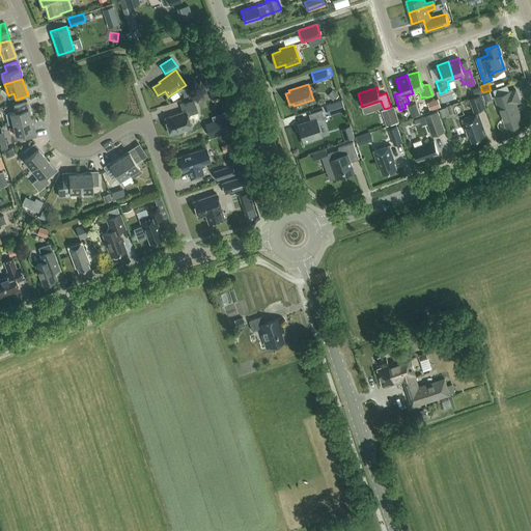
[(479,87),(473,89),(475,95),(481,93),(479,87)]
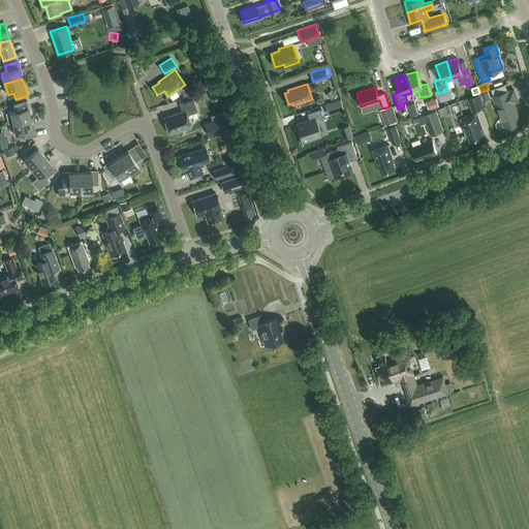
[(215,89),(209,91),(216,111),(222,109),(215,89)]
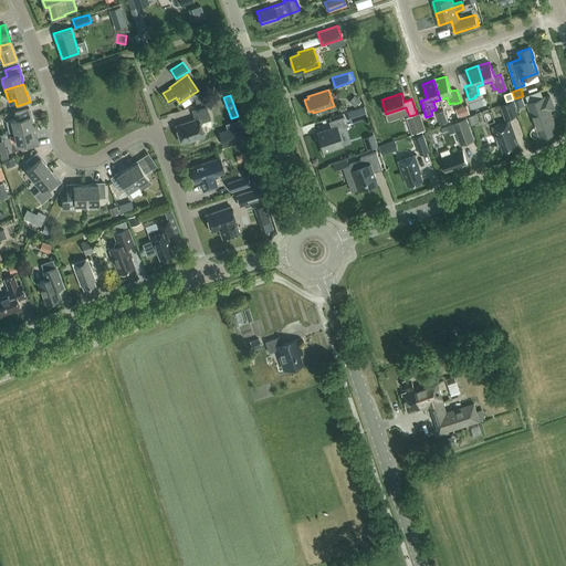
[(541,137),(556,130),(551,117),(552,117),(549,109),(554,108),(549,95),(544,97),(544,96),(527,103),(532,116),(533,116),(541,137)]
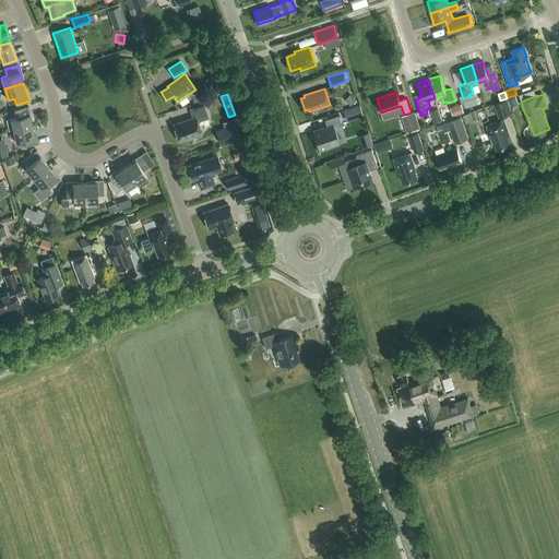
[(515,97),(509,99),(511,106),(519,104),(515,97)]
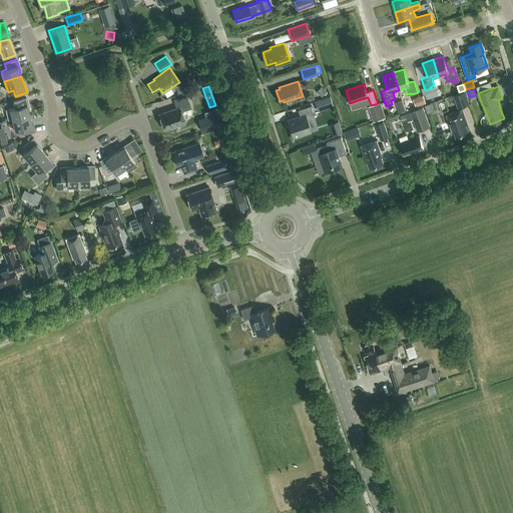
[(453,95),(458,108),(470,103),(465,91),(453,95)]
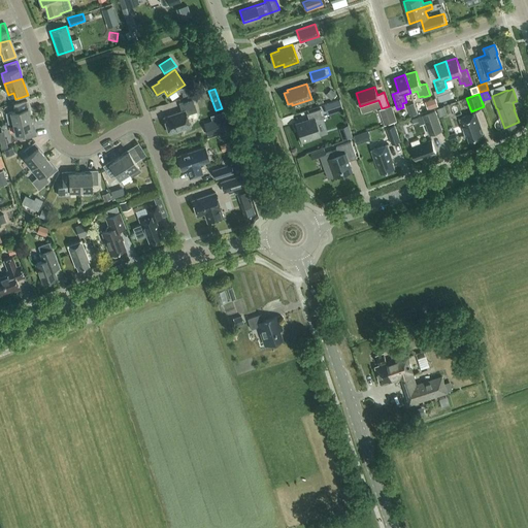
[(182,111),(164,117),(169,133),(190,126),(187,118),(189,113),(197,111),(192,98),(178,102),(182,111)]
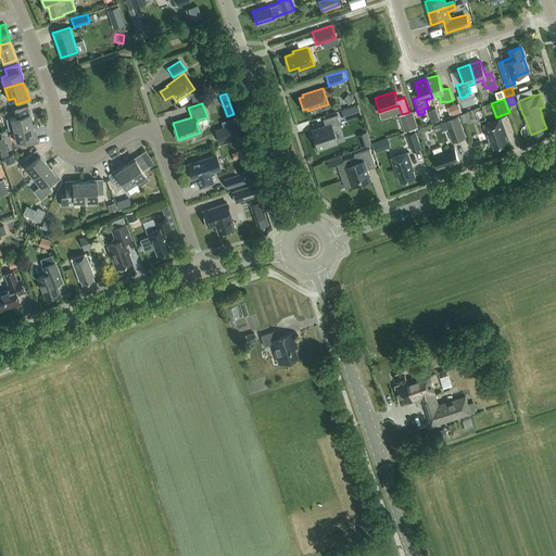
[(458,103),(447,106),(451,115),(462,112),(458,103)]
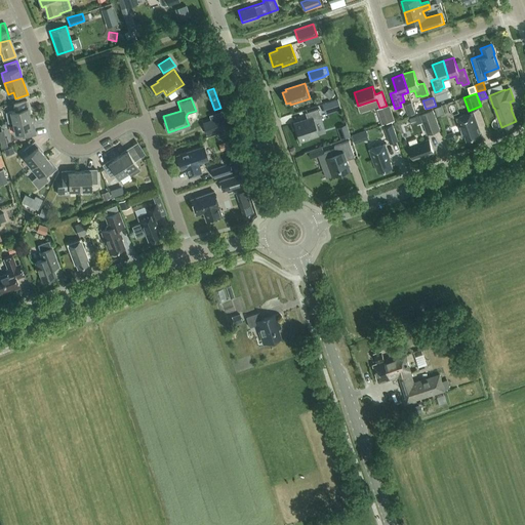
[(15,110),(10,111),(5,112),(8,122),(12,121),(12,122),(30,118),(28,109),(29,109),(27,99),(13,104),(15,110)]
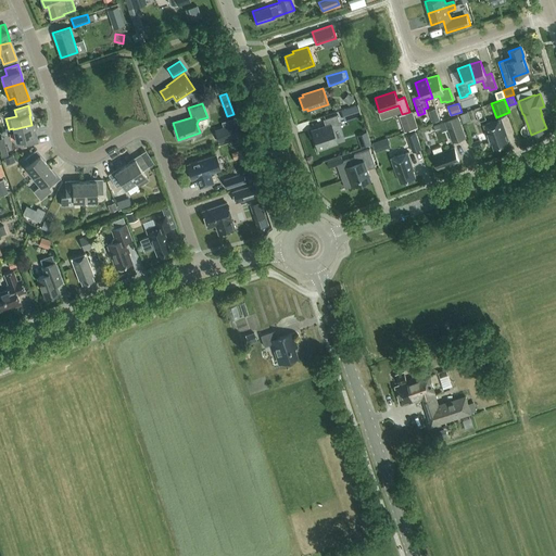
[(432,123),(440,121),(436,109),(428,111),(432,123)]
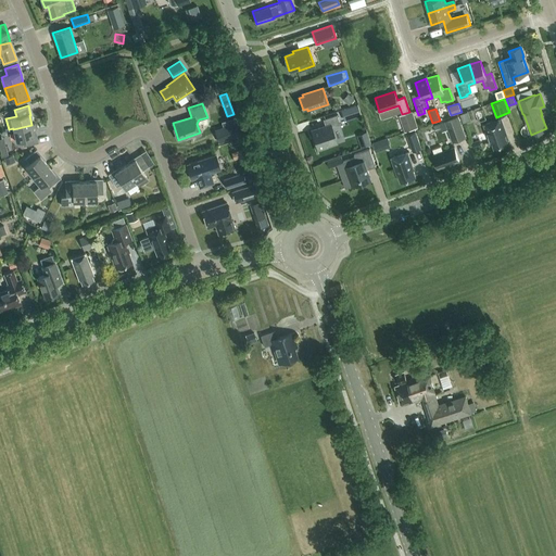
[(402,114),(400,115),(405,131),(418,127),(413,111),(409,112),(402,114)]
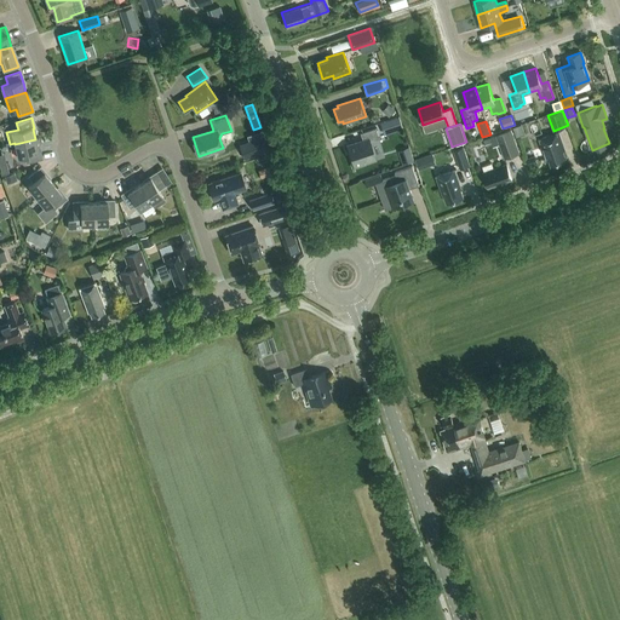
[(369,142),(379,138),(375,128),(360,133),(362,139),(346,145),(350,158),(349,158),(352,168),(363,165),(363,164),(375,160),(369,142)]
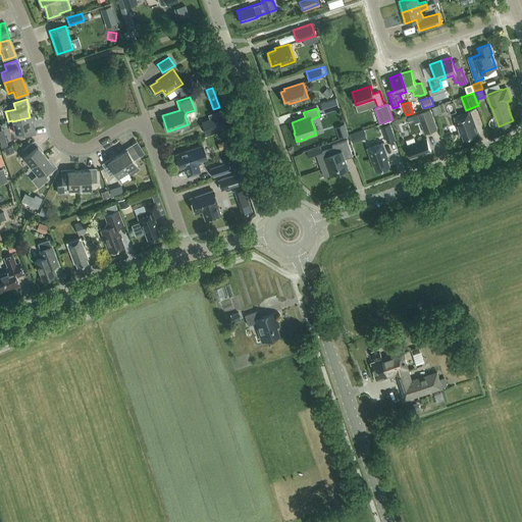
[(425,134),(437,129),(429,109),(418,114),(425,134)]
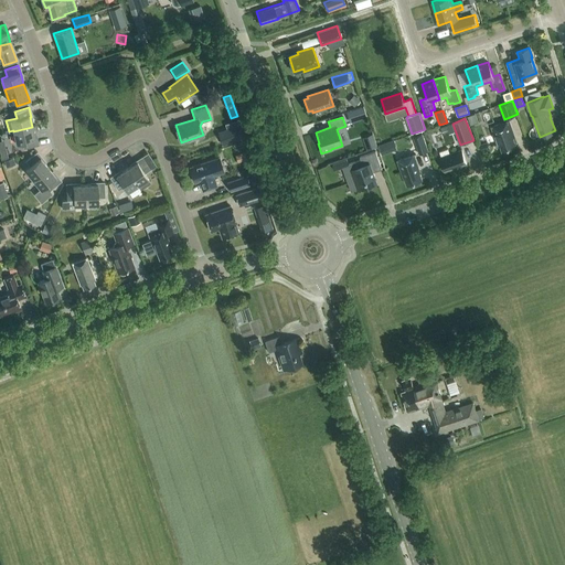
[(502,150),(515,146),(510,130),(512,129),(509,120),(491,127),(498,145),(500,145),(502,150)]
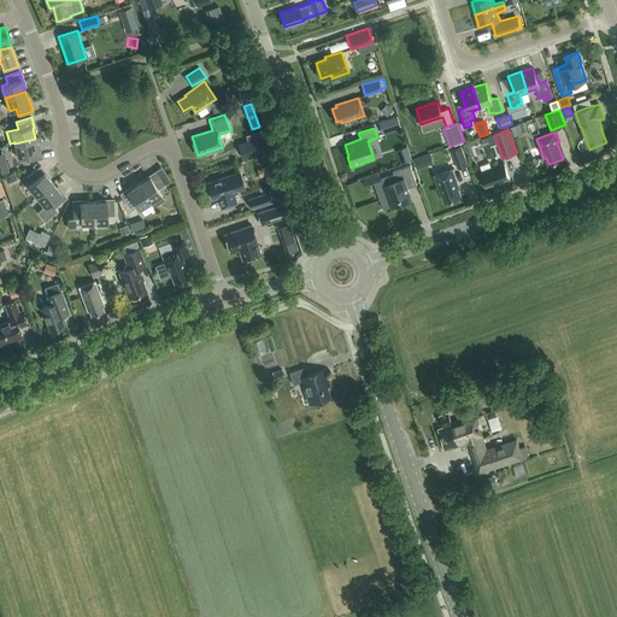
[(35,139),(15,144),(18,156),(24,154),(25,162),(41,158),(39,148),(37,148),(35,139)]
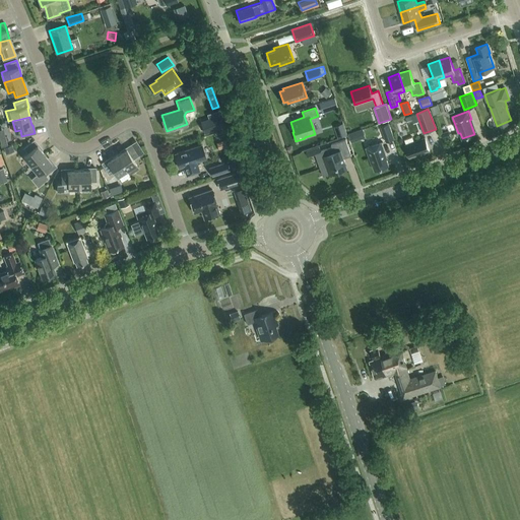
[(380,126),(386,141),(394,138),(389,123),(380,126)]
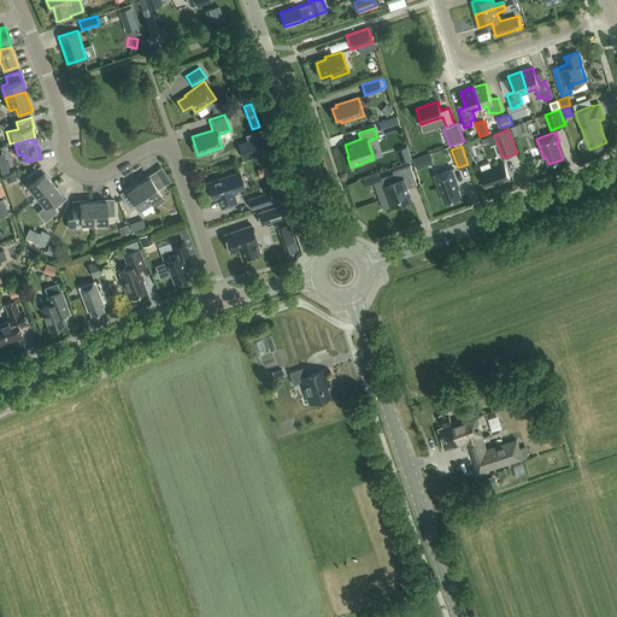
[(533,154),(524,158),(527,165),(535,162),(533,154)]
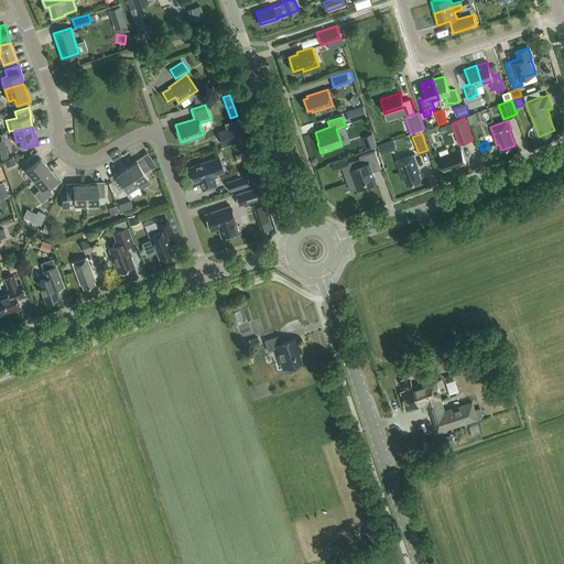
[(0,151),(2,159),(10,156),(7,149),(0,151)]
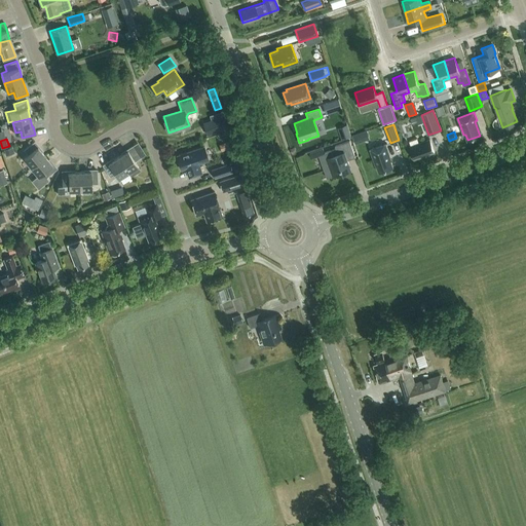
[(410,147),(414,159),(435,152),(429,140),(419,143),(418,139),(410,142),(412,146),(410,147)]
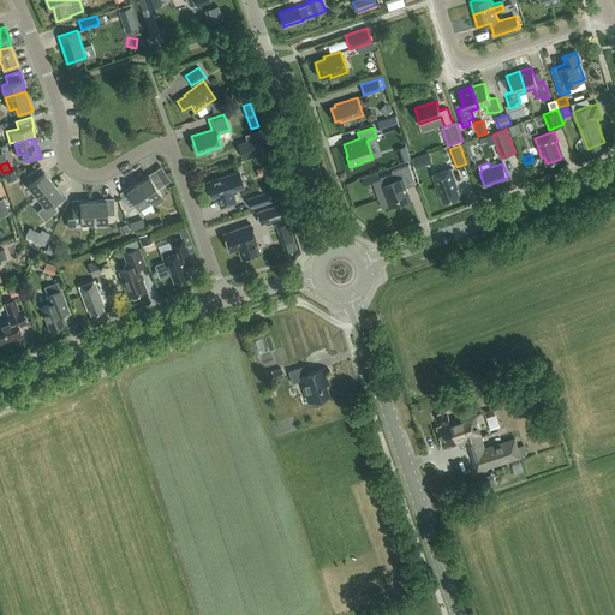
[(28,185),(36,195),(53,181),(46,173),(40,165),(28,175),(33,181),(28,185)]
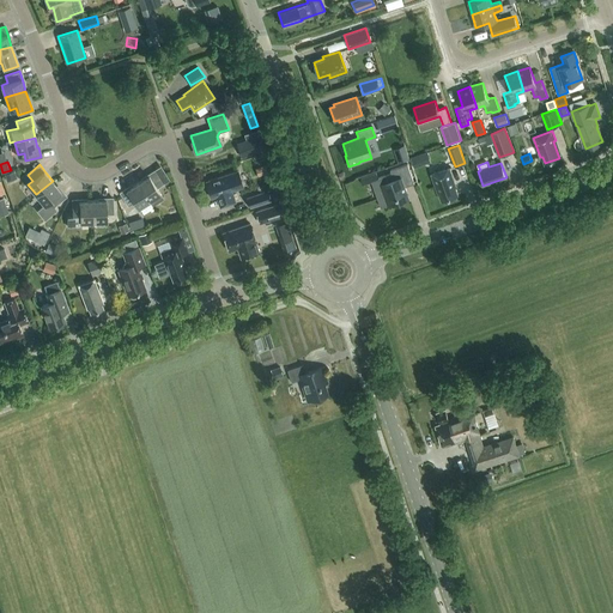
[(258,176),(269,173),(267,164),(255,169),(258,176)]
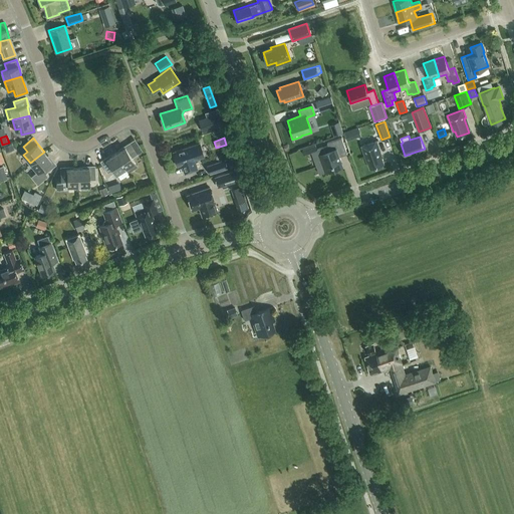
[(347,154),(341,138),(327,143),(328,145),(316,149),(318,155),(313,157),(319,174),(342,166),(339,157),(347,154)]
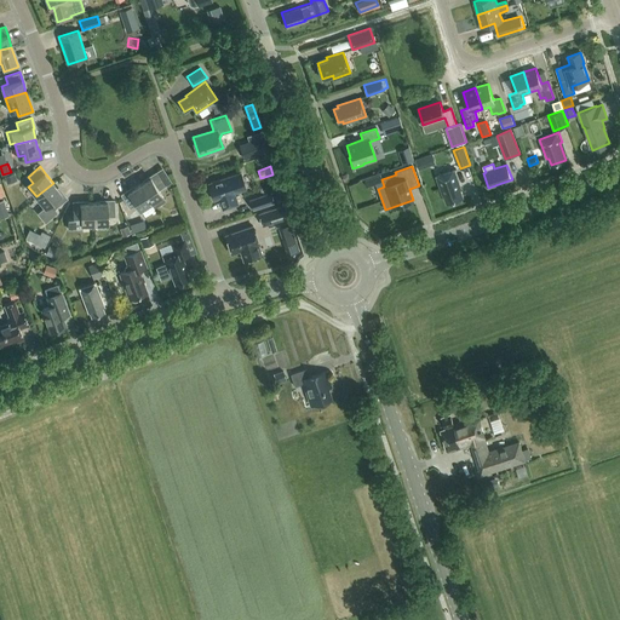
[(459,183),(454,168),(436,176),(443,195),(447,202),(463,196),(458,183),(459,183)]
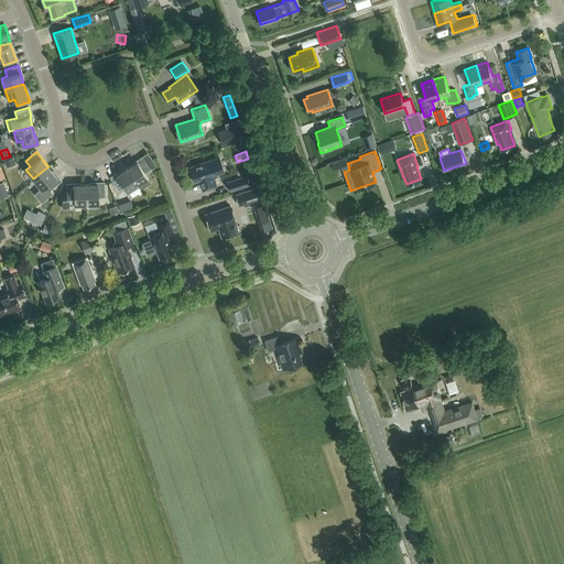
[(137,184),(138,184),(140,188),(150,182),(144,173),(151,169),(143,156),(134,162),(134,163),(127,167),(137,184)]
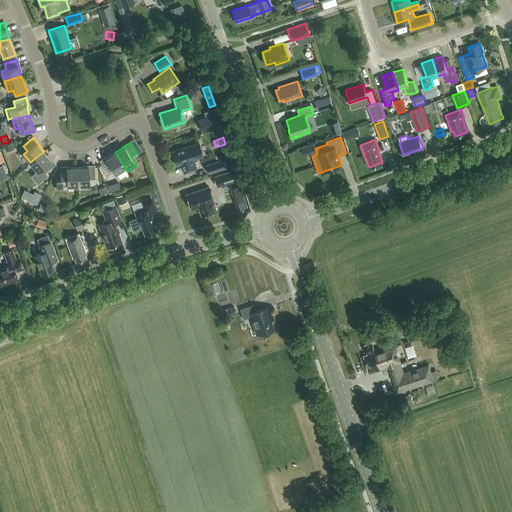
[(198,142),(171,151),(176,165),(180,163),(183,173),(196,168),(193,159),(203,155),(198,142)]
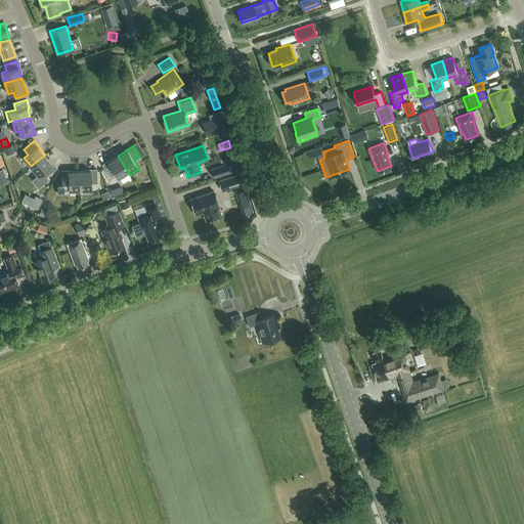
[(31,166),(38,174),(31,180),(38,187),(48,179),(46,176),(56,168),(50,161),(50,162),(45,155),(31,166)]
